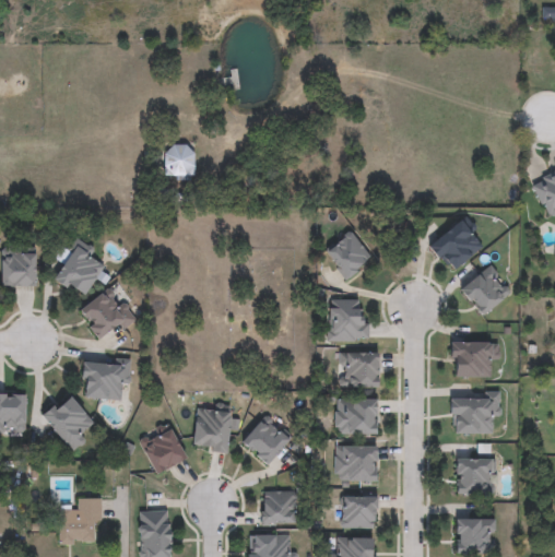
[(197,175),(197,145),(168,145),(168,175),(197,175)]
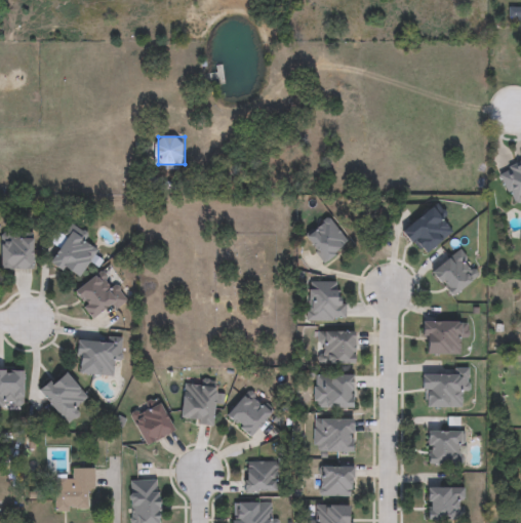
[(520,196),(507,193),(514,163),(520,164),(520,196)]
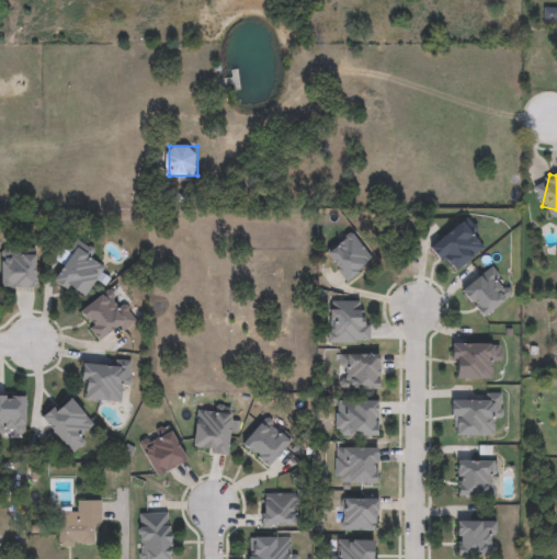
[(485,247),(452,273),(431,246),(463,220),(485,247)]
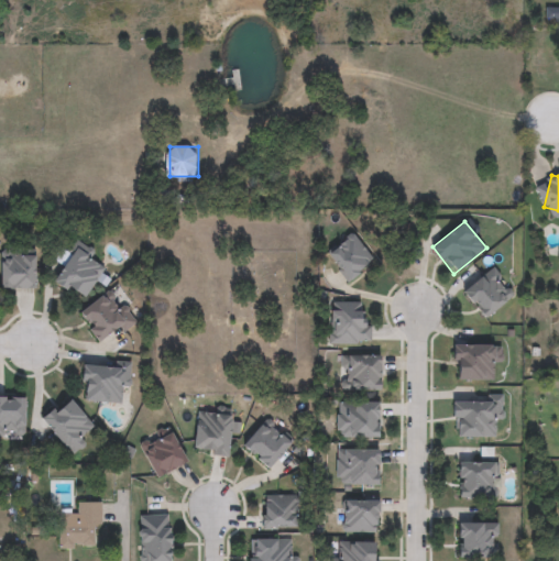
[(374,256),(351,279),(328,256),(351,233),(374,256)]
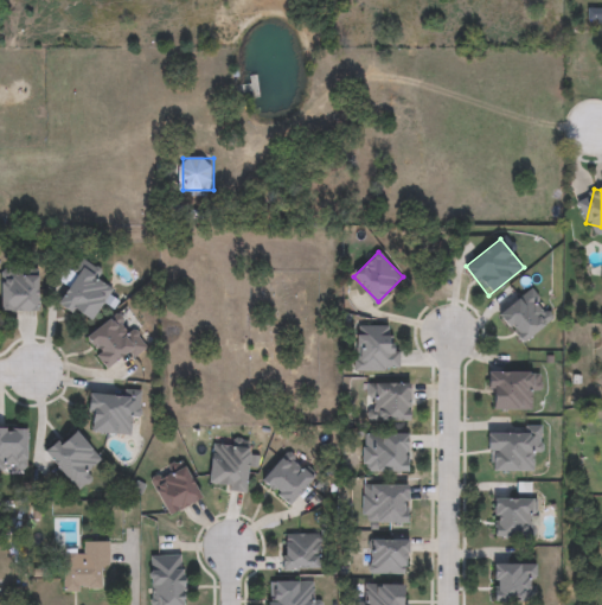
[(81,262),(115,284),(91,323),(57,301),(81,262)]
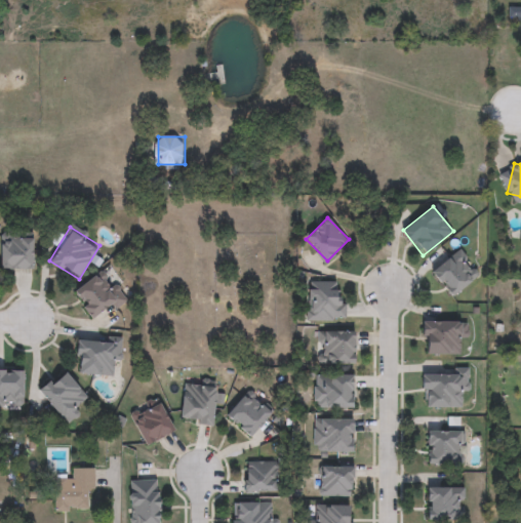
[(35,269),(1,269),(1,236),(35,236),(35,269)]
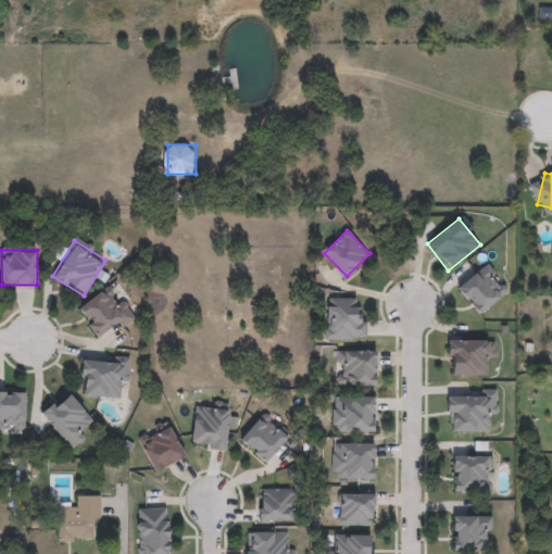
[(459,290),(486,263),(510,287),(481,314),(459,290)]
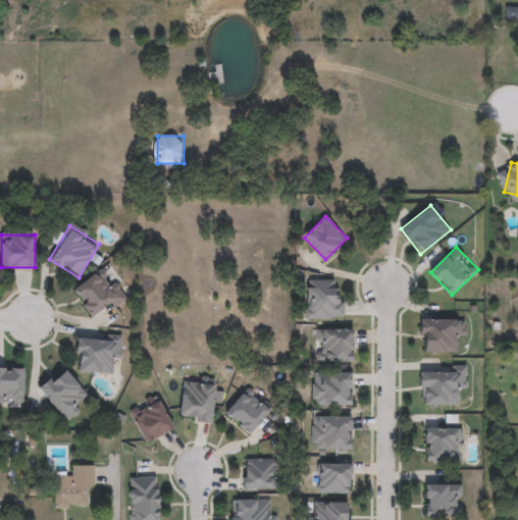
[(110,302),(94,315),(74,291),(104,266),(128,297),(115,308),(110,302)]
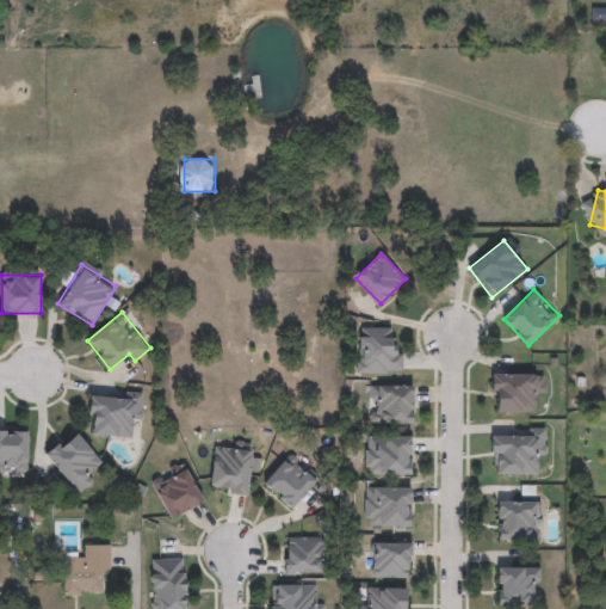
[(358,328),(399,328),(399,373),(358,373),(358,328)]
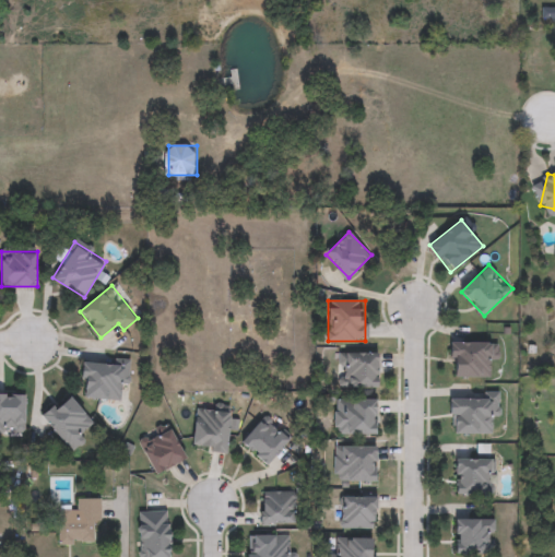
[(450,376),(451,342),(496,342),(495,377),(450,376)]
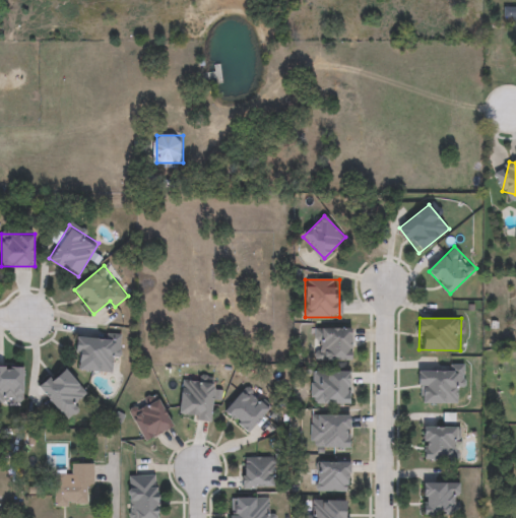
[(352,327),(353,360),(318,360),(317,327),(352,327)]
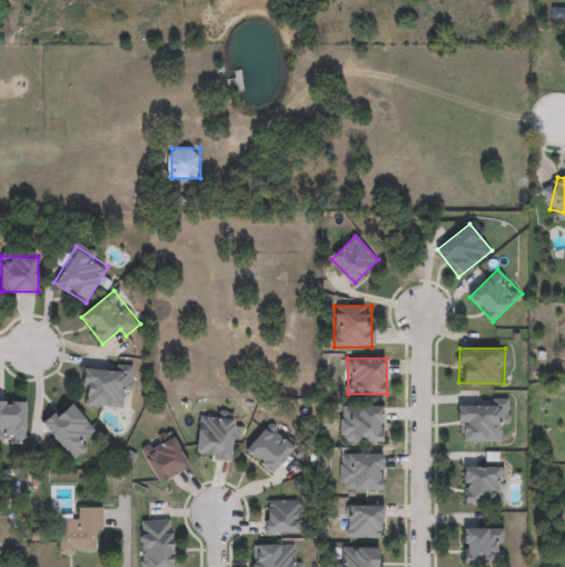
[(131,366),(130,406),(85,405),(86,364),(131,366)]
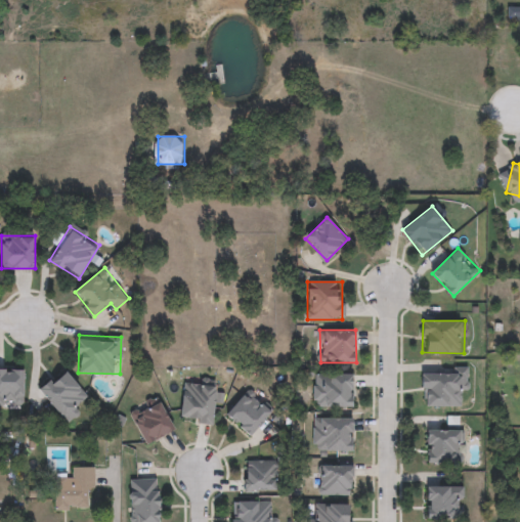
[(468,363),(467,406),(424,405),(425,362),(468,363)]
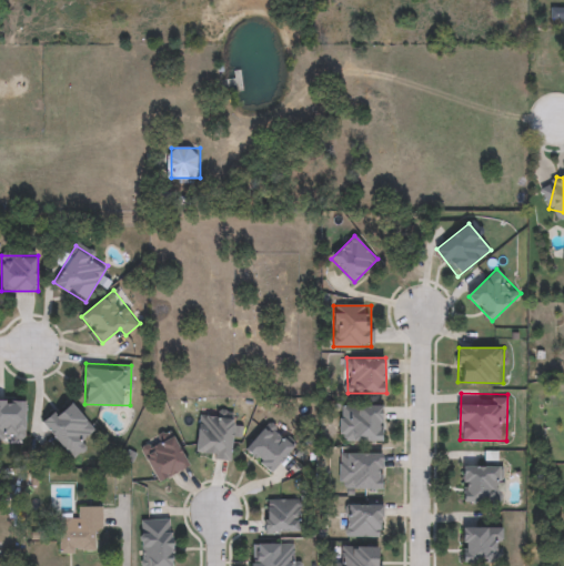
[(0,400),(27,400),(27,436),(0,436),(0,400)]
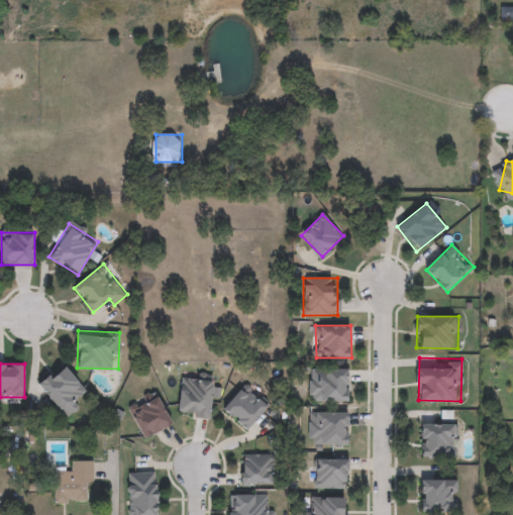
[(80,406),(68,417),(39,386),(64,364),(88,390),(75,401),(80,406)]
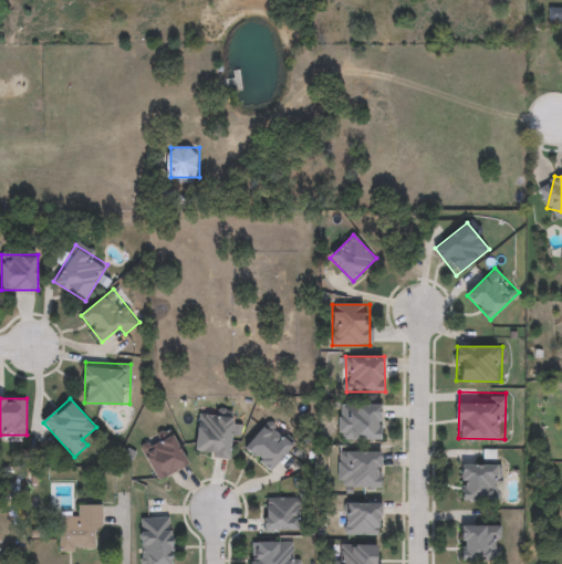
[(382,401),(382,439),(342,439),(342,401),(382,401)]
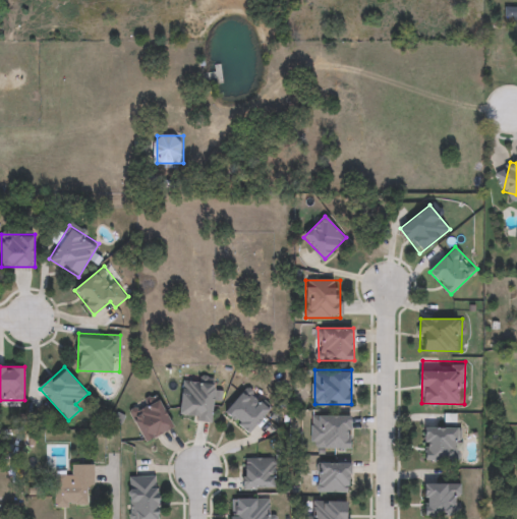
[(211,420),(180,417),(184,380),(215,383),(211,420)]
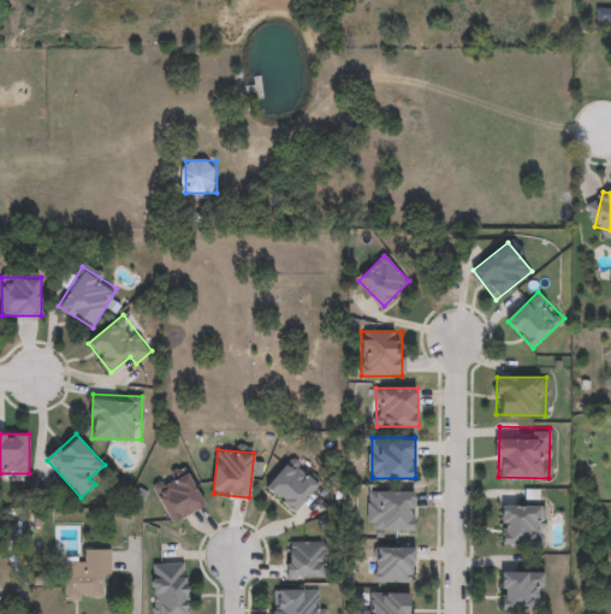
[(292,511),(267,485),(292,460),(318,485),(292,511)]
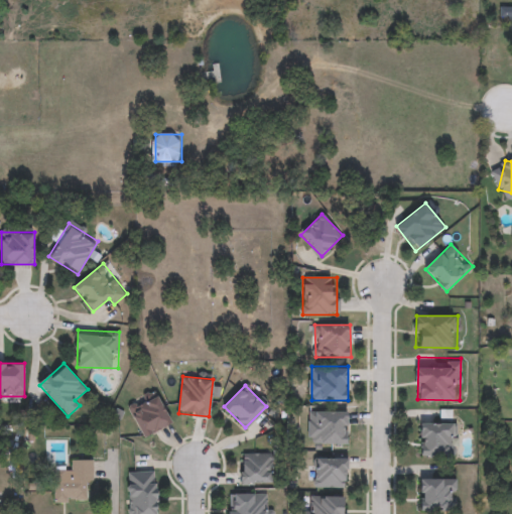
[(130,409),(157,395),(171,421),(144,436),(130,409)]
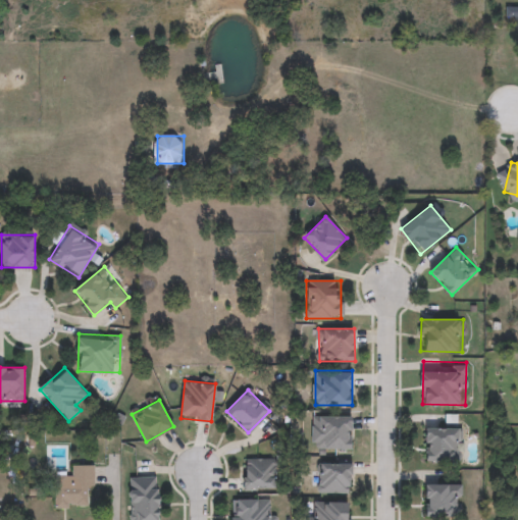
[(463,424),(463,462),(425,461),(426,414),(449,414),(449,424),(463,424)]
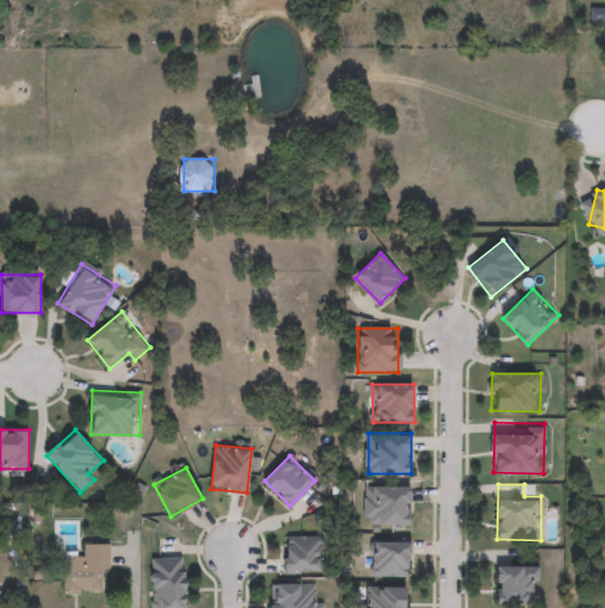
[(411,485),(411,525),(367,525),(367,485),(411,485)]
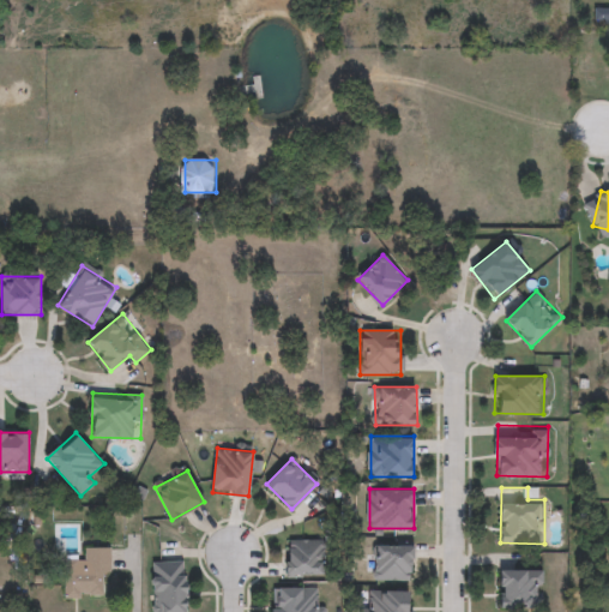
[(287,575),(287,540),(326,540),(326,575),(287,575)]
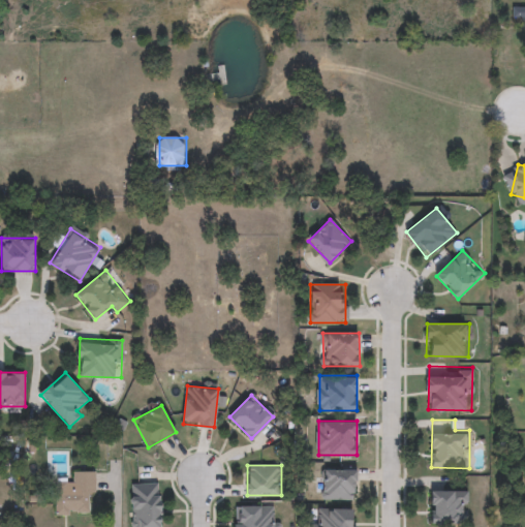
[(325,499),(325,468),(357,468),(357,499),(325,499)]
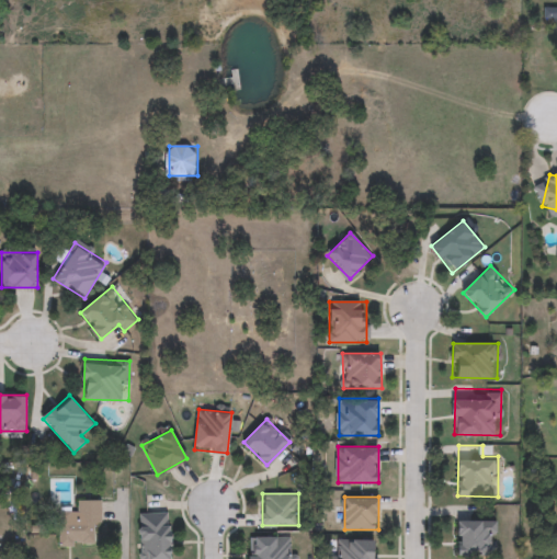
[(103,523),(97,523),(97,546),(60,546),(60,511),(79,511),(79,499),(103,499),(103,523)]
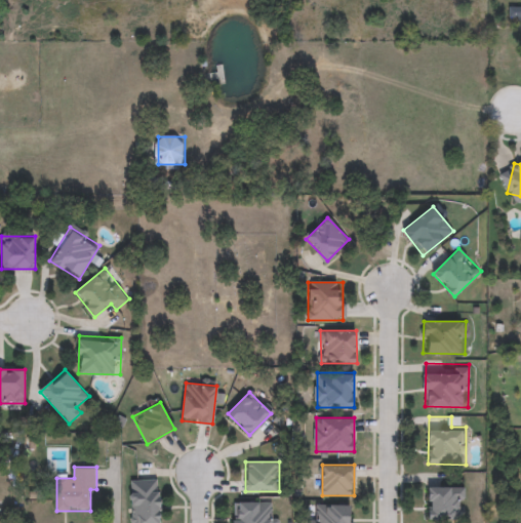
[(159,522),(132,522),(133,477),(160,478),(159,522)]
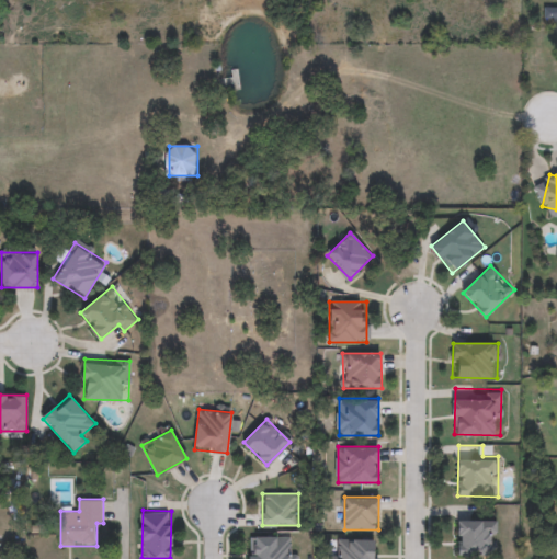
[(497,555),(457,555),(457,520),(497,520),(497,555)]
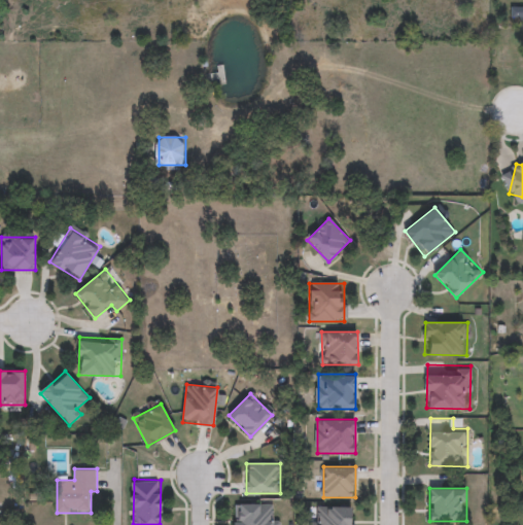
[(279,504),(279,524),(234,524),(234,504),(279,504)]
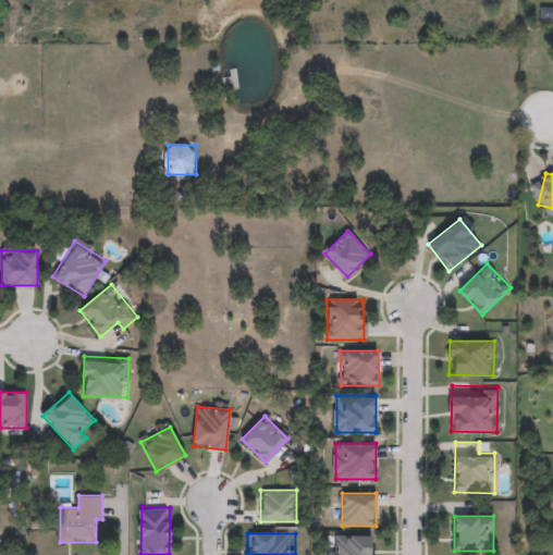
[(375,554),(333,554),(333,535),(375,535),(375,554)]
